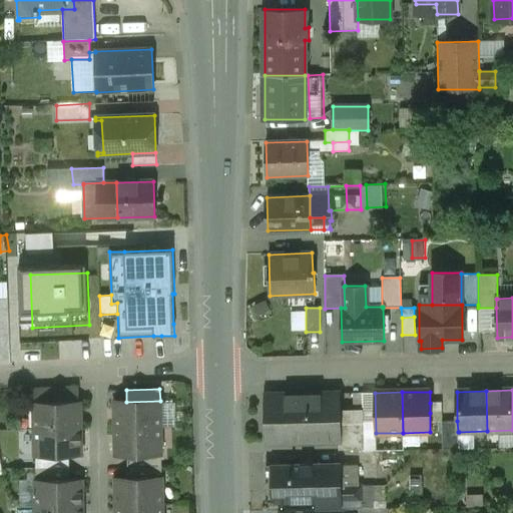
[(339,394),(273,396),(267,410),(267,442),(339,441),(340,441),(339,423),(339,394)]
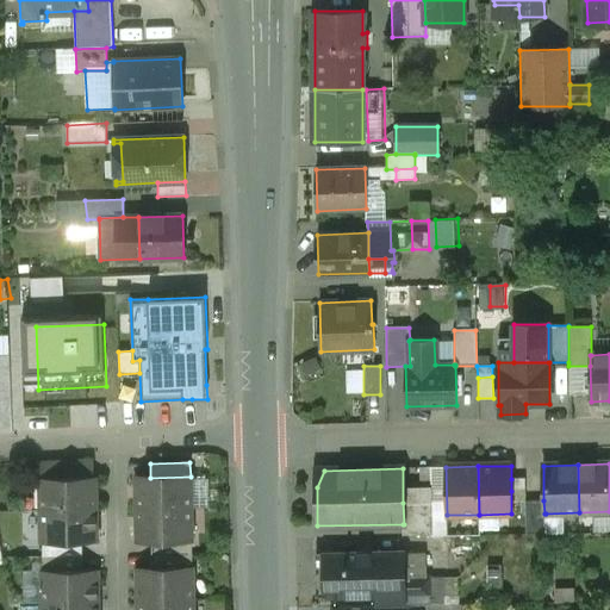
[(150,478),(136,478),(136,510),(191,509),(191,479),(191,477),(150,478)]
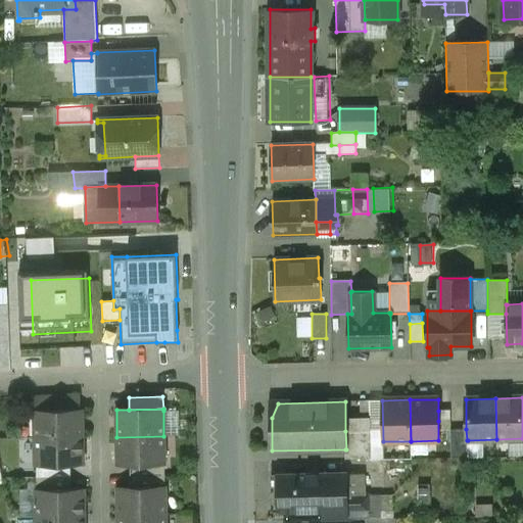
[(82,410),(35,411),(35,438),(82,437),(82,410)]
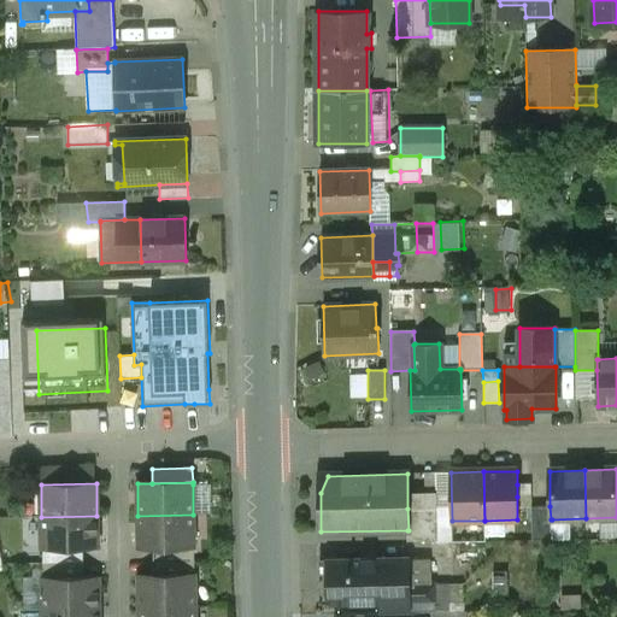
[(532,495),(532,483),(517,485),(517,497),(532,495)]
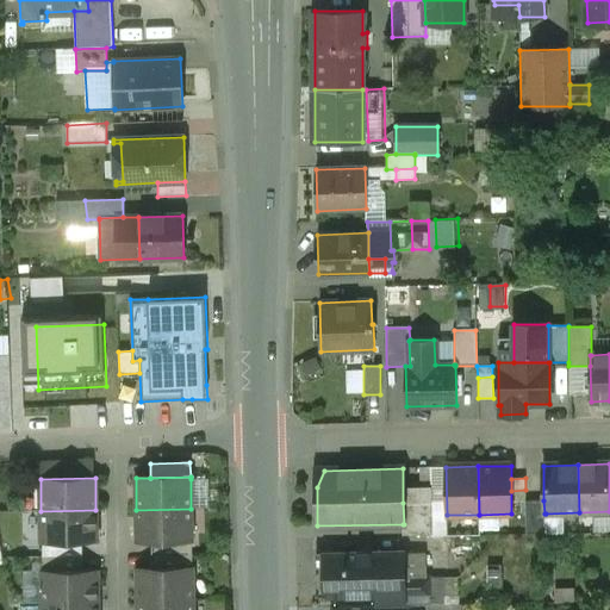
[(207,508),(206,479),(191,479),(191,509),(205,509),(207,508)]
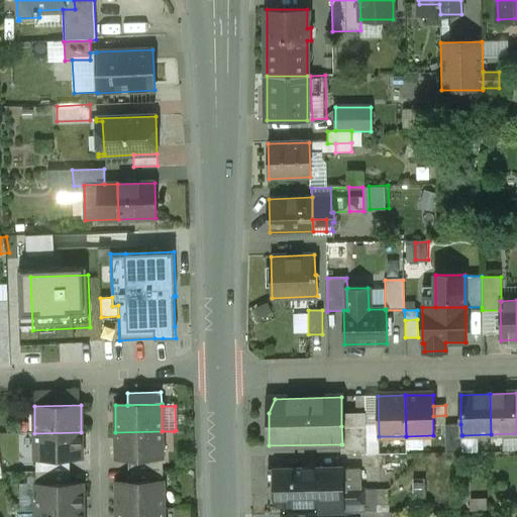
[(460,424),(445,425),(446,453),(462,452),(462,435),(461,435),(460,424)]
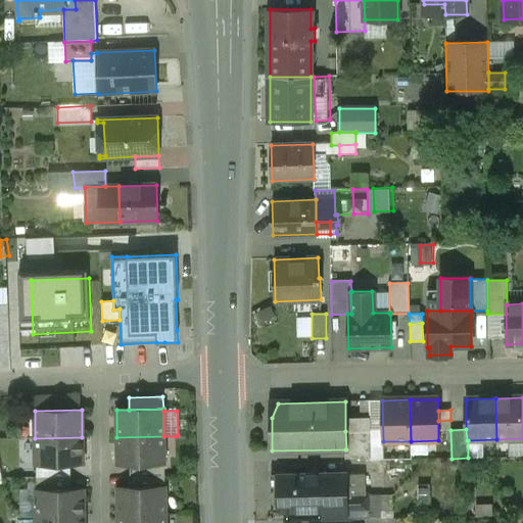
[(370,430),(345,431),(346,449),(345,449),(345,460),(371,459),(370,430)]
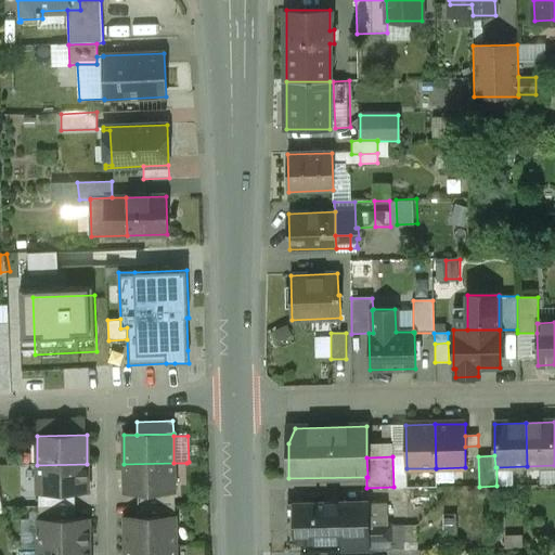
[(173,463),(124,464),(125,492),(138,492),(175,492),(173,463)]
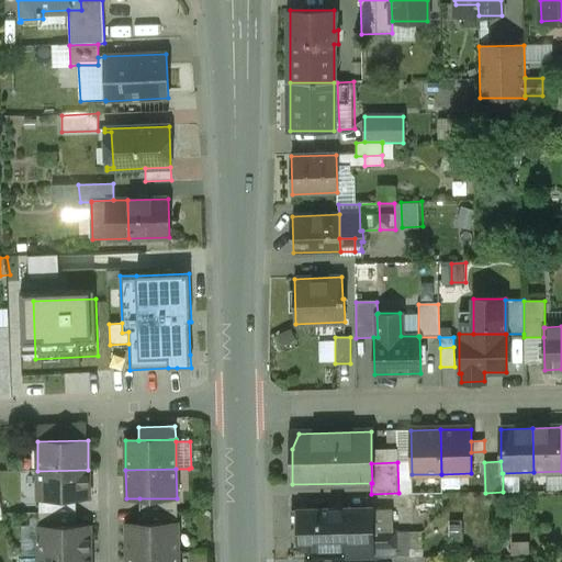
[(88,470),(37,471),(40,501),(76,499),(89,499),(88,470)]
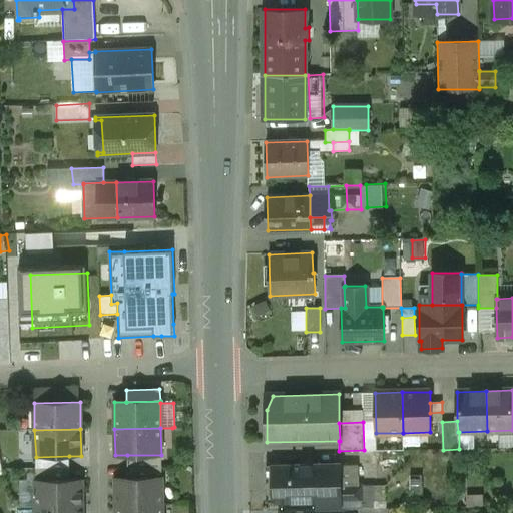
[(161,467),(161,455),(127,455),(127,467),(161,467)]
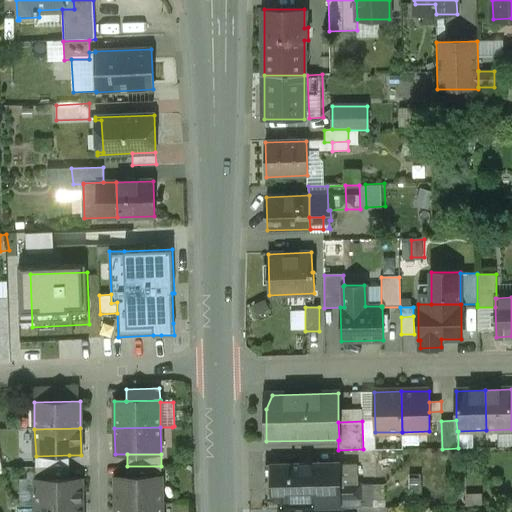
[(69,455),(36,456),(36,468),(69,467),(69,455)]
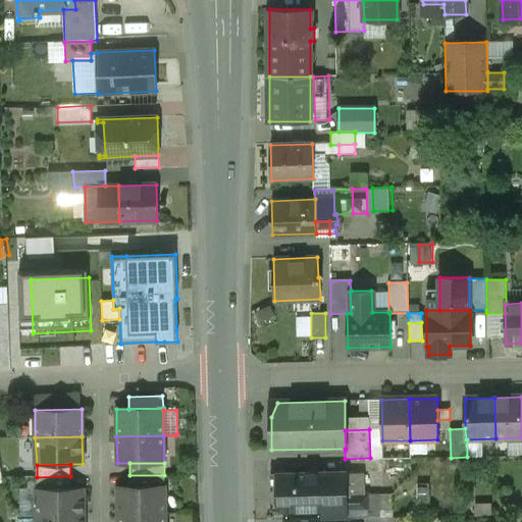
[(322,473),(276,474),(276,482),(277,511),(322,510),(323,510),(322,473)]
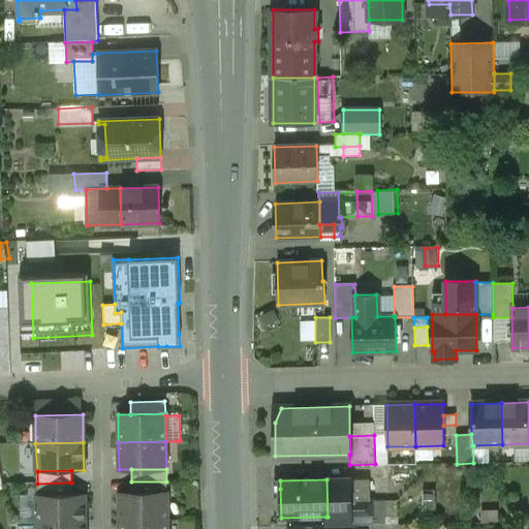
[(350,479),(327,479),(328,517),(327,517),(327,526),(351,525),(351,502),(350,479)]
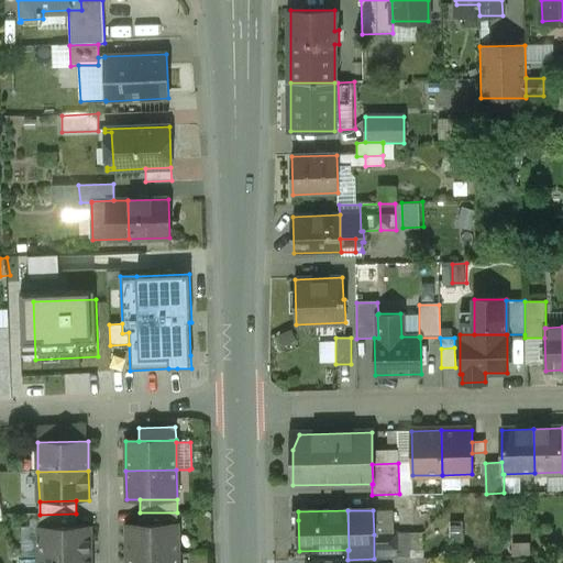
[(177,512),(140,512),(140,526),(177,526),(177,512)]
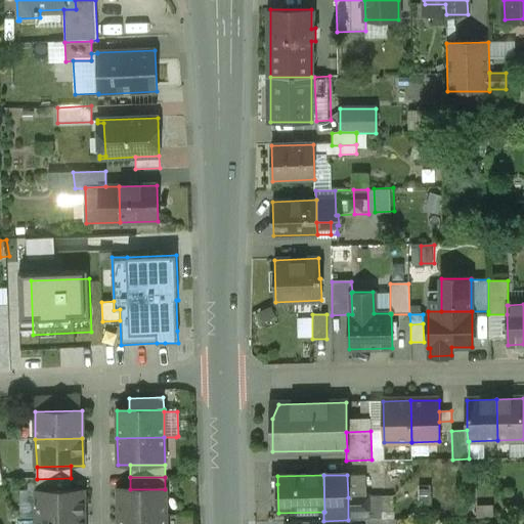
[(71,490),(71,478),(37,479),(37,491),(71,490)]
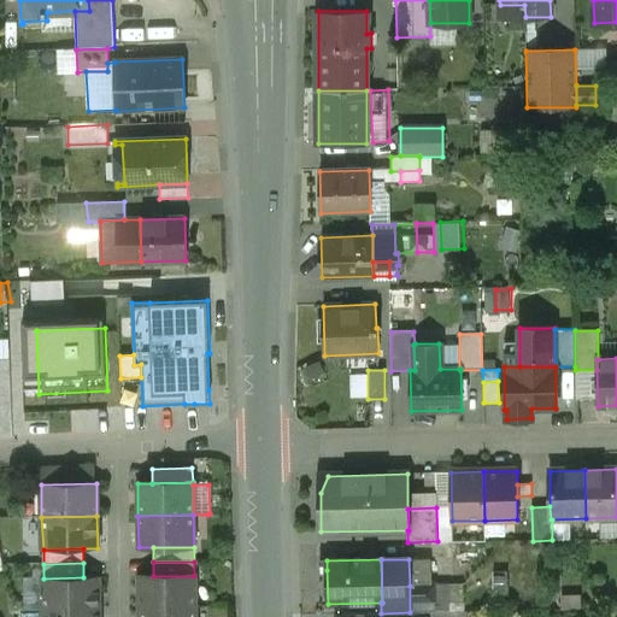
[(195,607),(194,576),(153,576),(139,576),(140,609),(195,607)]
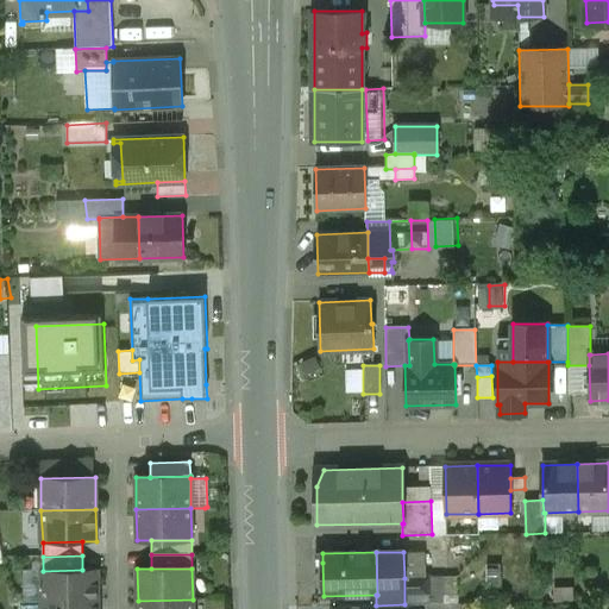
[(98,602),(96,570),(82,570),(43,571),(43,603),(98,602)]
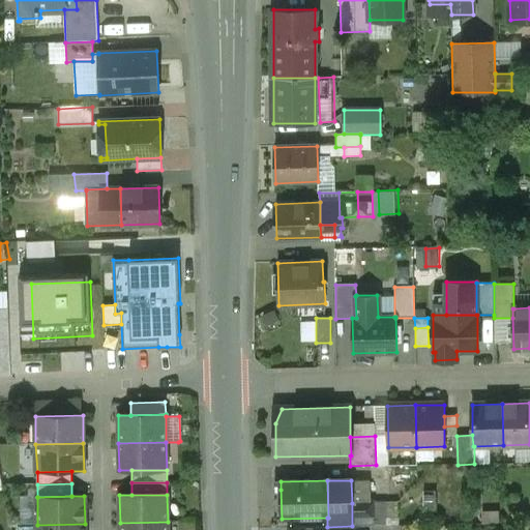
[(373,502),(352,503),(352,526),(374,526),(373,502)]
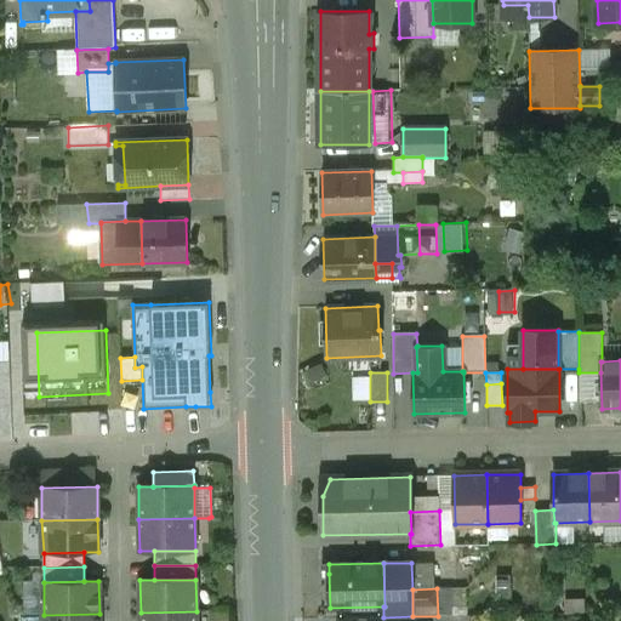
[(453,588),(439,588),(439,615),(453,615),(453,588)]
